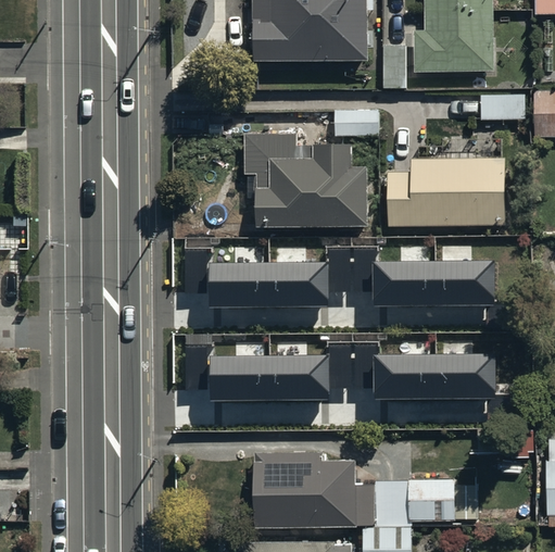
[(251,0),(252,60),(366,60),(366,0),(251,0)]
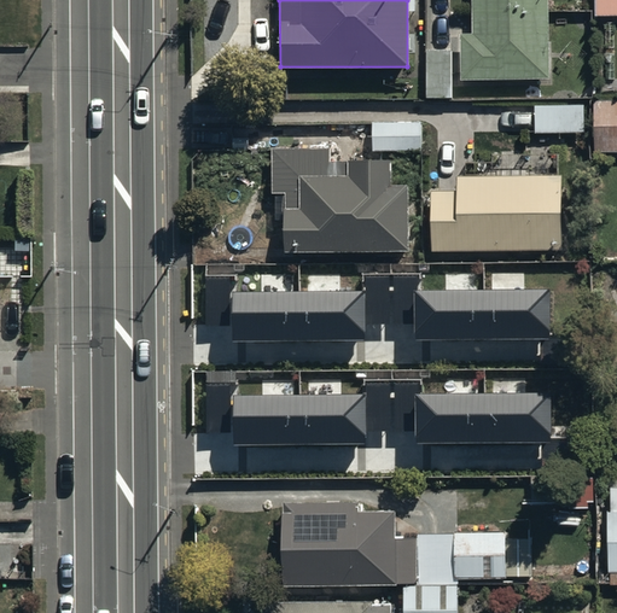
[(459,34),(459,81),(547,80),(546,0),(471,0),(472,34),(459,34)]
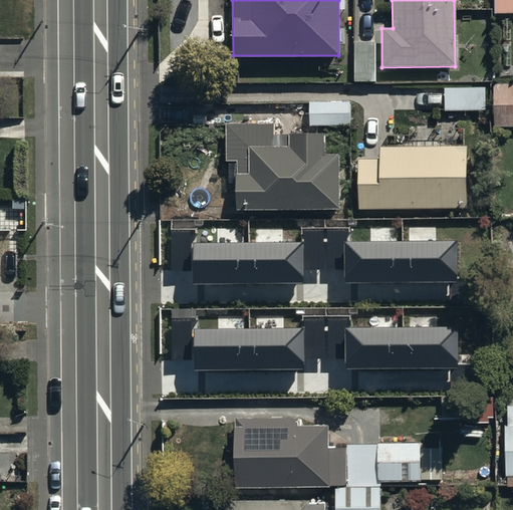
[(512,0),(492,0),(493,14),(512,13),(512,0)]
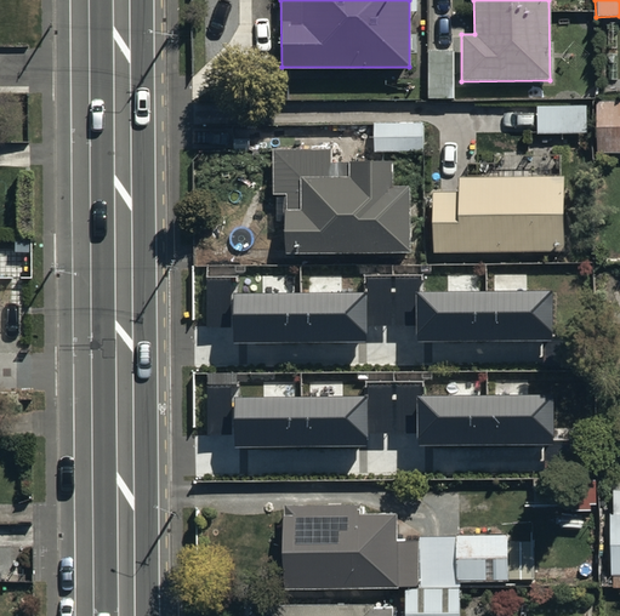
[(619,103),(593,104),(595,133),(606,133),(606,155),(619,155),(619,103)]
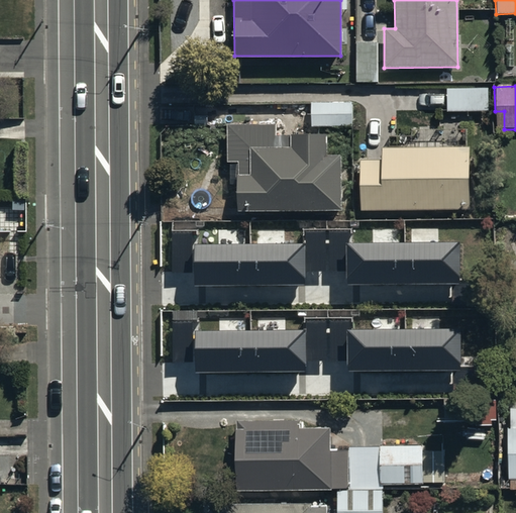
[(352,102),(310,103),(311,127),(353,126),(352,102)]
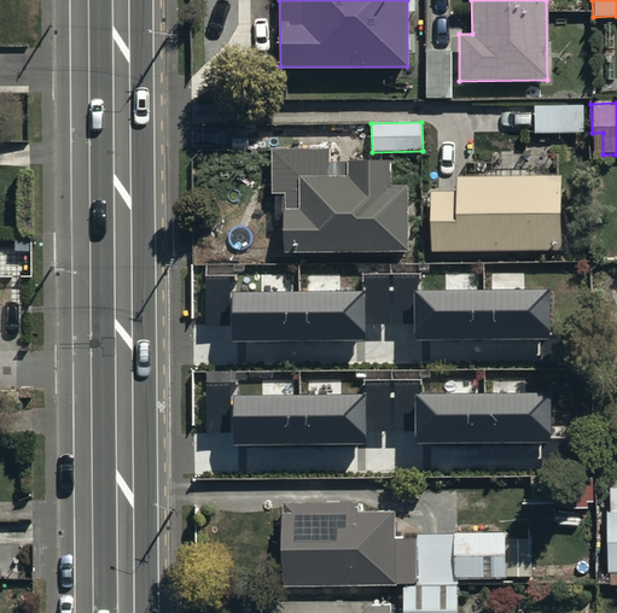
[(284,193),(284,250),(407,250),(407,184),(389,184),(389,158),(330,159),(330,149),(271,149),(271,192),(284,193)]
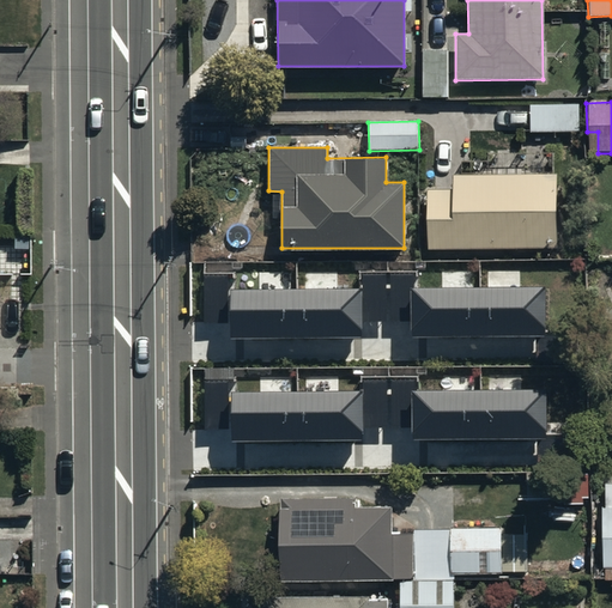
[(426,189),(426,248),(556,248),(556,175),(450,175),(452,189),(426,189)]
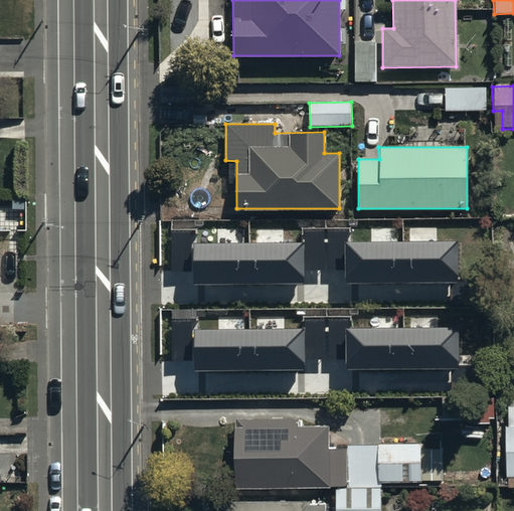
[(302,246),(192,246),(192,289),(302,288),(302,277),(323,277),(323,236),(302,236),(302,246)]
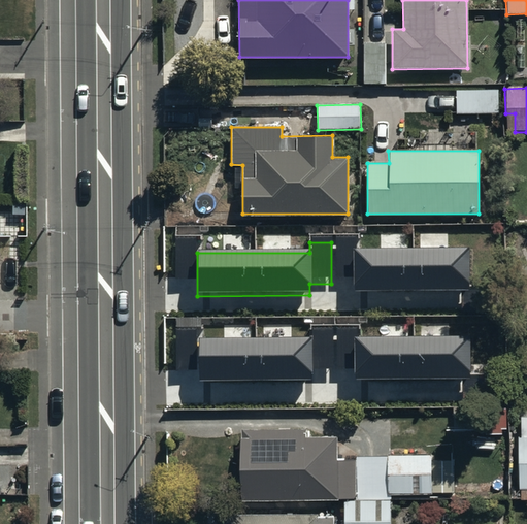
[(469,293),(469,251),(359,252),(358,242),(336,242),(336,283),(354,283),(354,294),(469,293)]
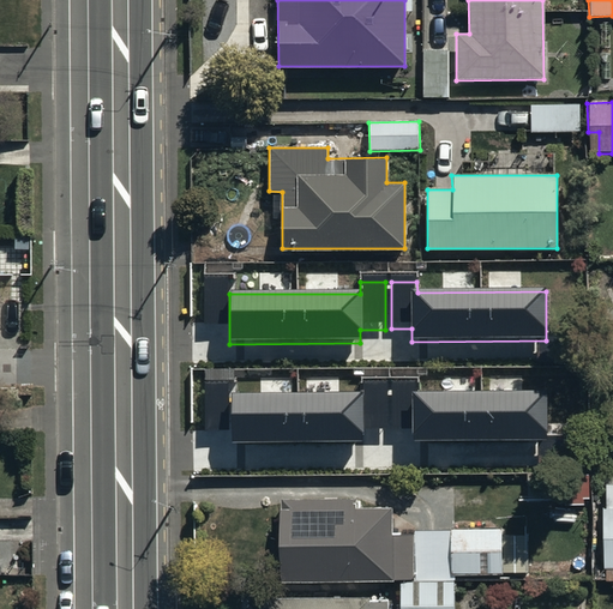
[(361,397),(230,398),(232,448),(362,446),(362,433),(386,433),(386,385),(361,386),(361,397)]
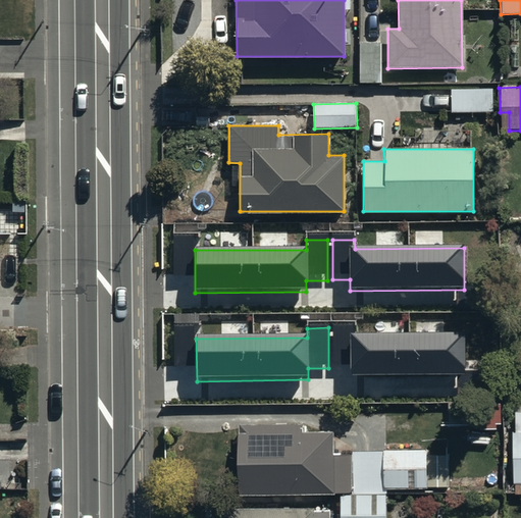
[(464,378),(464,337),(355,338),(354,328),(332,328),(332,368),(350,368),(350,379),(464,378)]
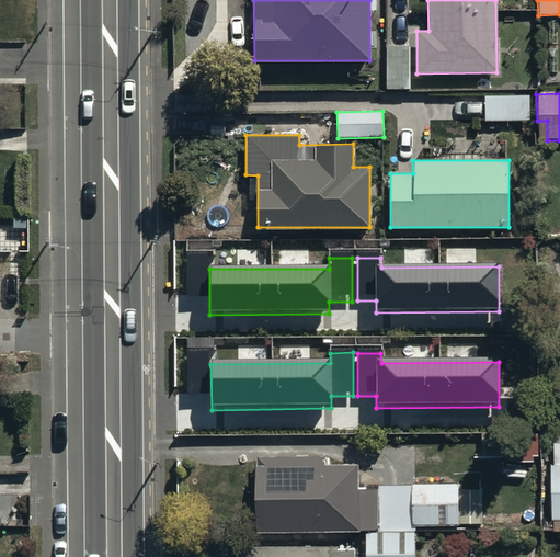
[(559,444),(549,444),(550,521),(552,521),(552,533),(559,532),(559,444)]
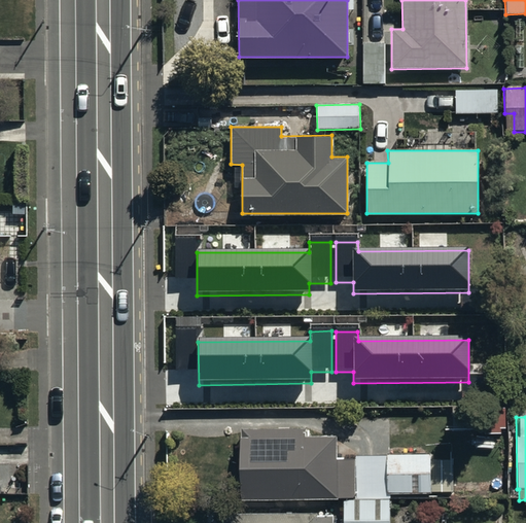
[(240,427),(240,498),(354,497),(354,458),(337,458),(336,434),(306,434),(306,426),(240,427)]
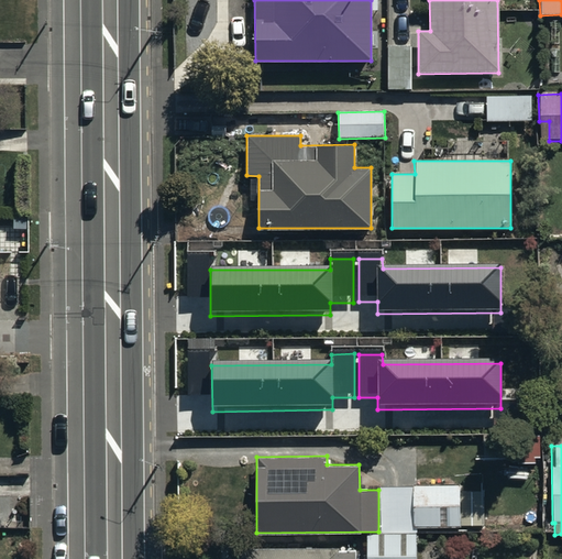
[(459,485),(411,485),(412,529),(460,529),(459,485)]
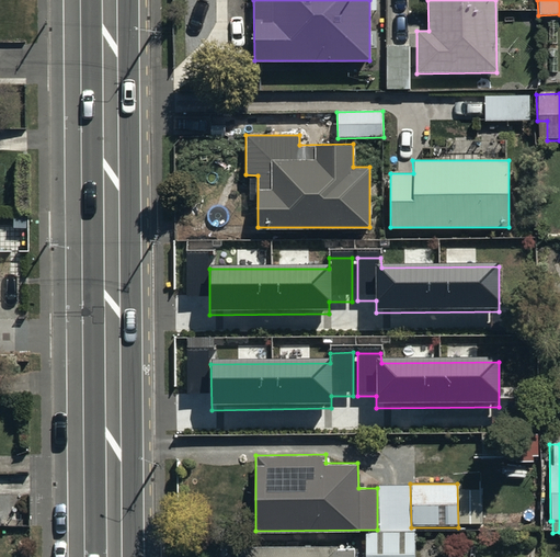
[(414,556),(414,532),(364,533),(364,556),(414,556)]
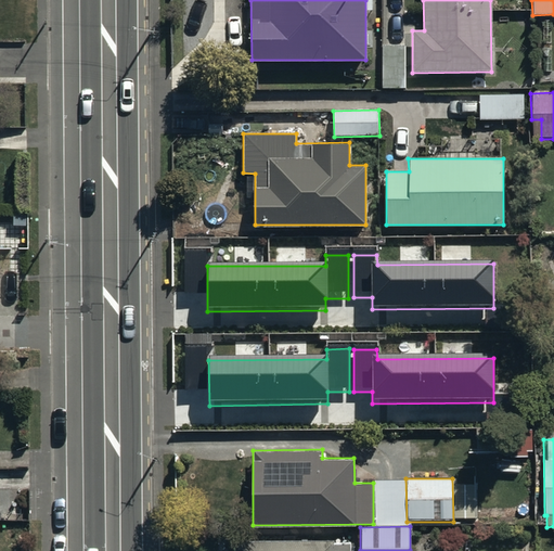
[(234,539),(233,550),(349,550),(350,545),(332,545),(332,539),(234,539)]
